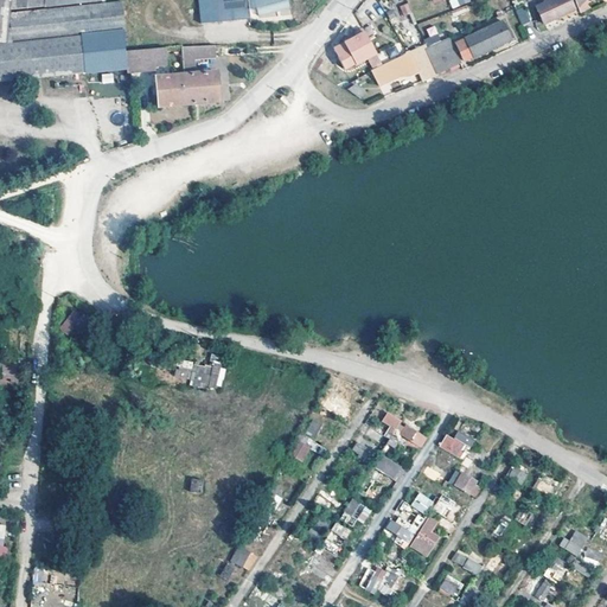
[(44,6),(44,0),(0,0),(0,78),(40,75),(116,66),(115,49),(122,48),(123,31),(121,1),(102,4),(44,6)]
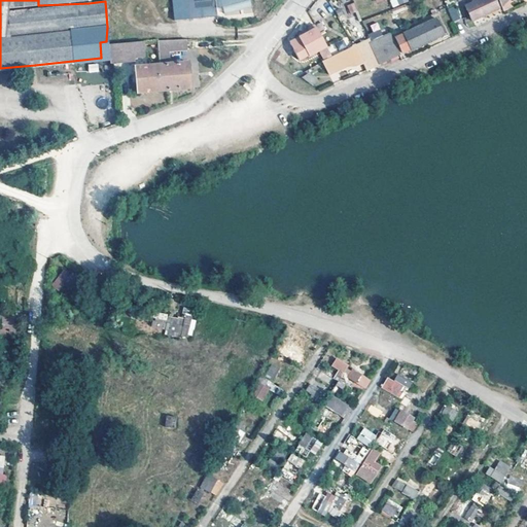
[(192,3),(191,0),(171,0),(173,20),(215,14),(214,1),(192,3)]
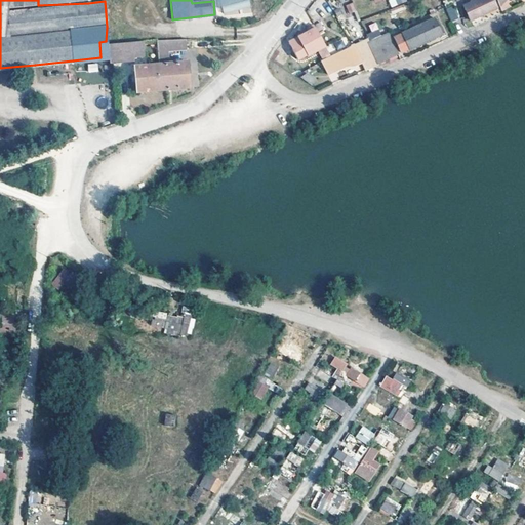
[(215,0),(216,2),(219,1),(221,12),(249,5),(247,0),(215,0)]
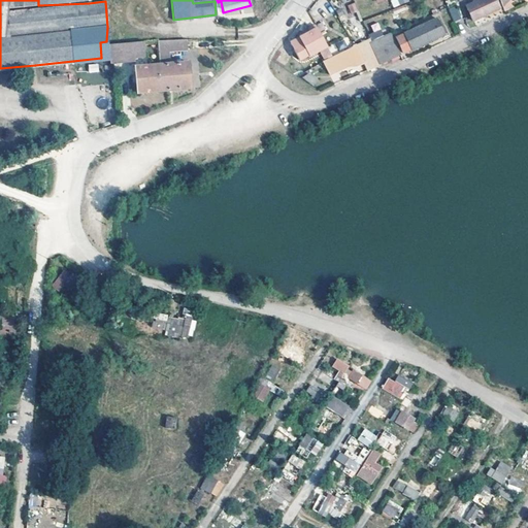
[(500,7),(497,0),(475,0),(465,5),(471,21),(500,7)]
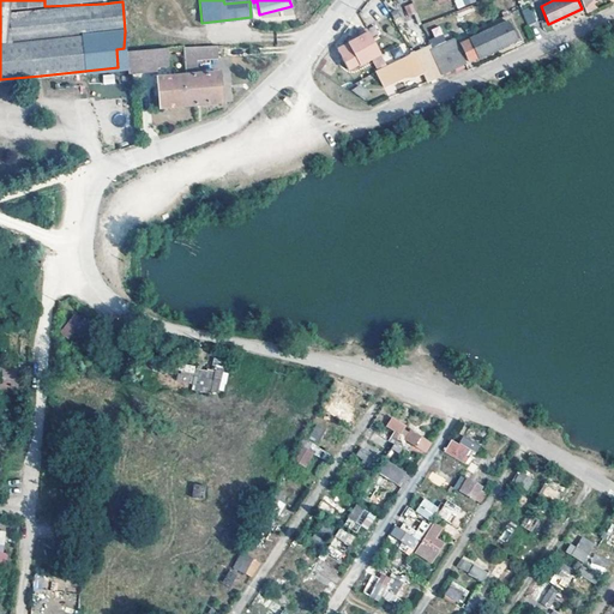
[(536,22),(530,6),(522,11),(528,25),(536,22)]
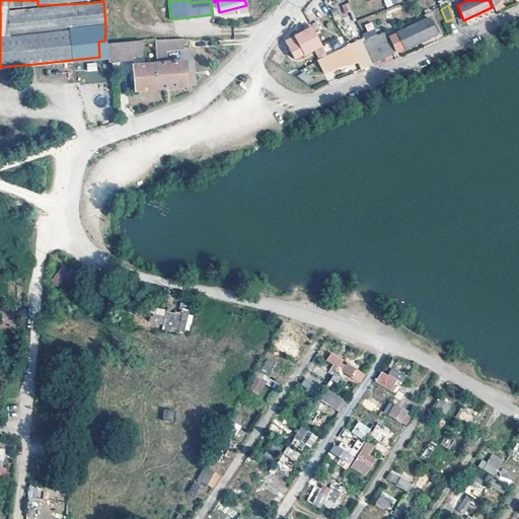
[(436,32),(428,17),(388,35),(394,49),(399,47),(400,49),(436,32)]
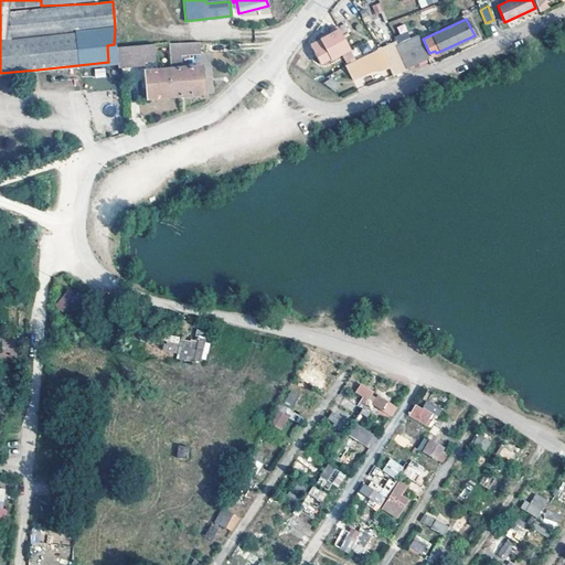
[(405,24),(395,28),(400,41),(409,38),(405,24)]
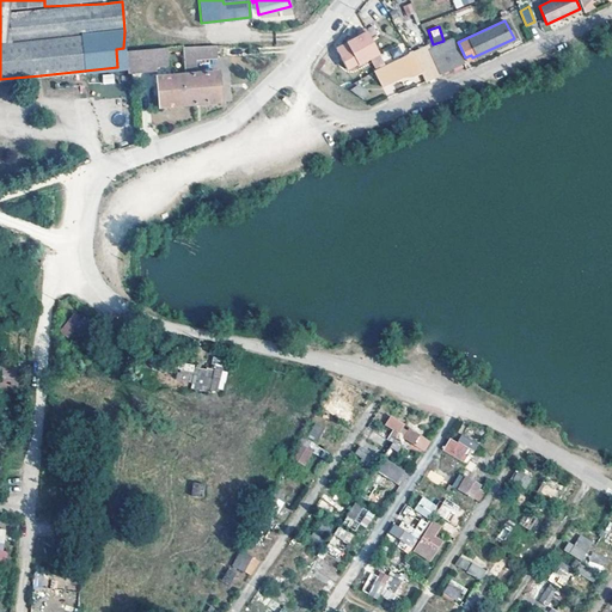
[(383,63),(365,29),(363,28),(355,31),(357,36),(335,48),(346,68),(356,62),(357,63),(368,57),(374,68),(383,63)]
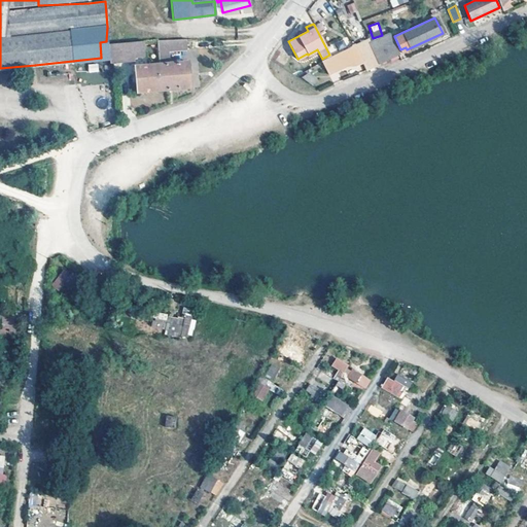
[(239,38),(253,36),(253,29),(239,31),(239,38)]
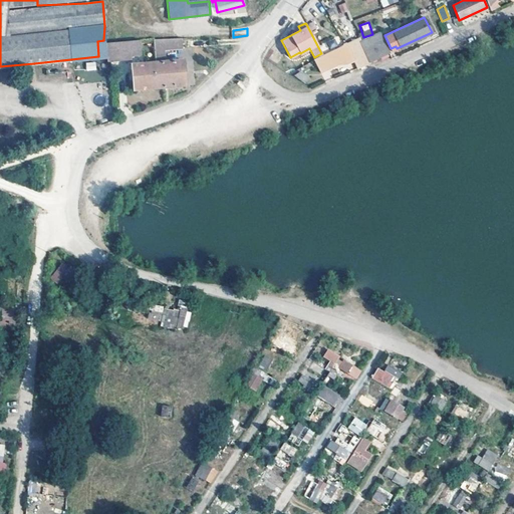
[(362,46),(368,61),(389,52),(379,32),(361,40),(359,42),(361,47),(362,46)]
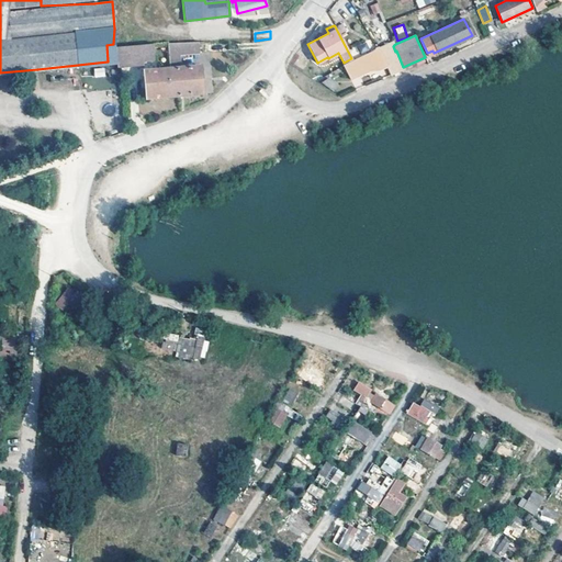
[(108,62),(122,60),(139,59),(139,55),(150,55),(149,38),(113,44),(107,45),(108,62)]
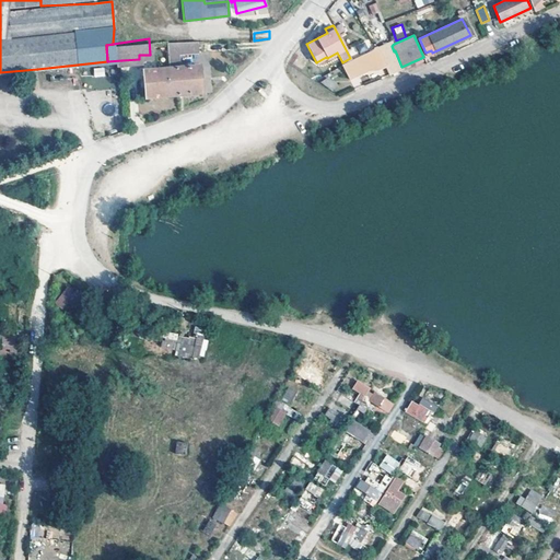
[(198,51),(198,42),(166,44),(168,68),(143,70),(143,81),(144,90),(144,95),(146,97),(202,93),(200,65),(179,67),(178,54),(198,51)]
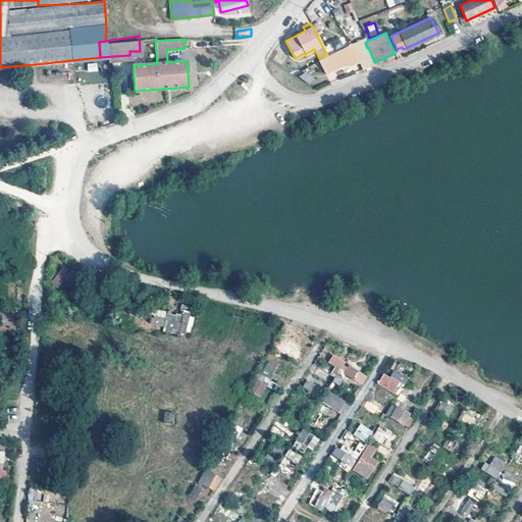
[(351,46),(319,61),(325,73),(345,65),(351,65),(359,61),(355,53),(351,46)]
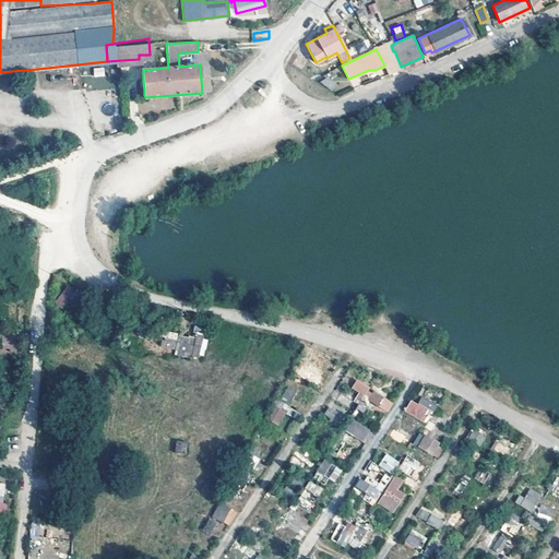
[(388,73),(401,67),(394,50),(393,51),(380,57),(384,66),(388,73)]
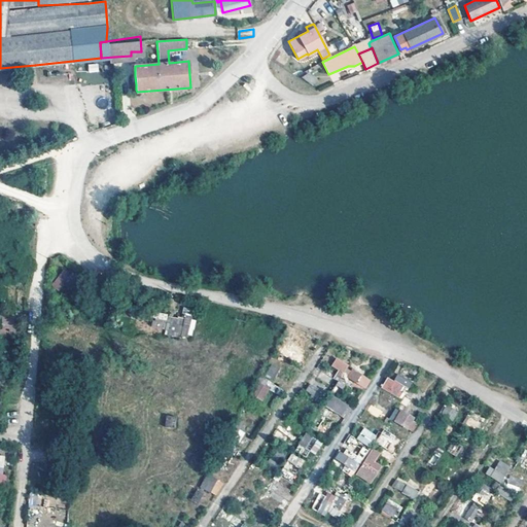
[(299,75),(309,82),(313,77),(305,72),(299,75)]
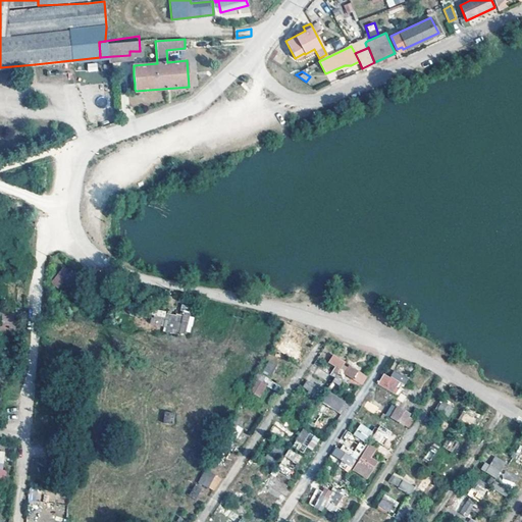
[(70,286),(75,279),(64,270),(59,276),(70,286)]
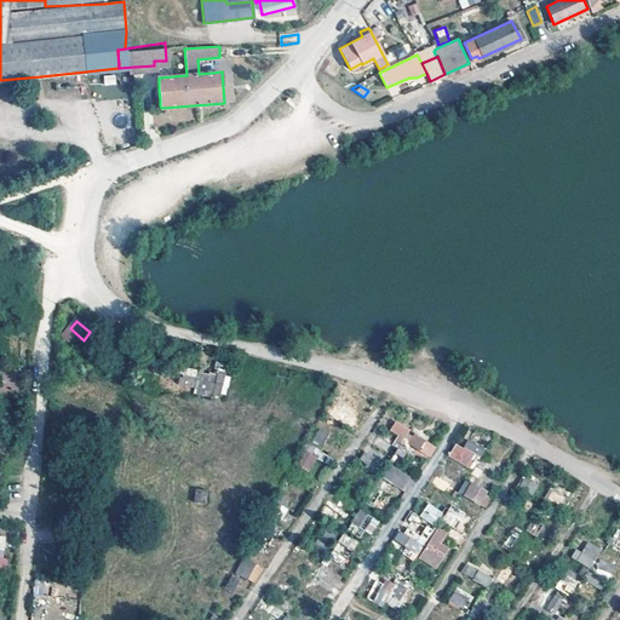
[(147,355),(133,352),(130,368),(143,371),(147,355)]
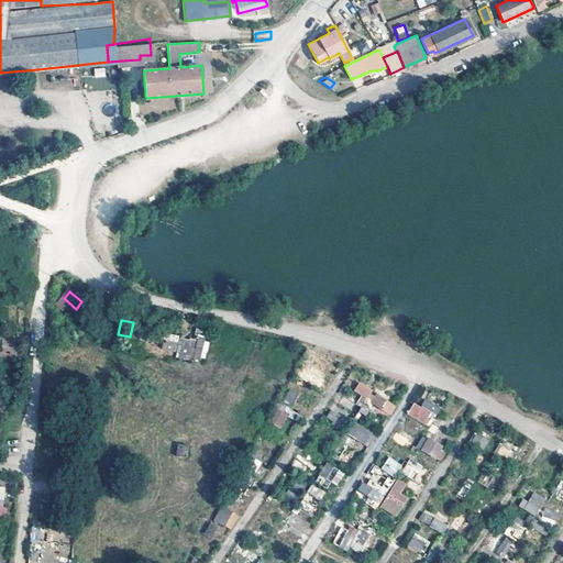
[(170,326),(155,323),(153,340),(168,342),(170,326)]
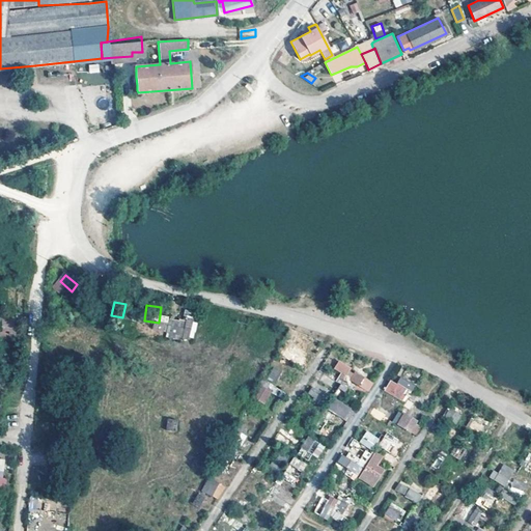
[(175,330),(179,315),(163,310),(159,326),(175,330)]
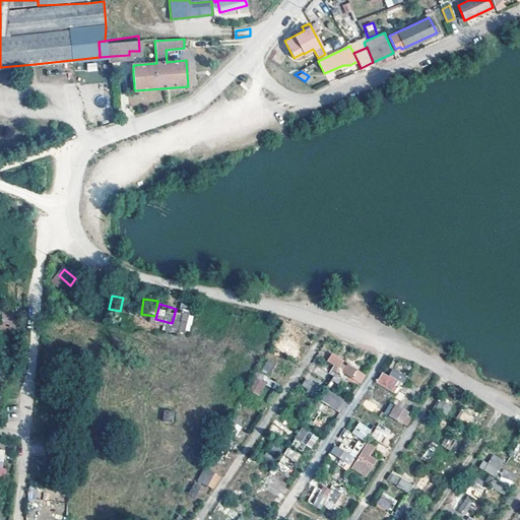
[(12,312),(0,311),(0,324),(11,326),(12,312)]
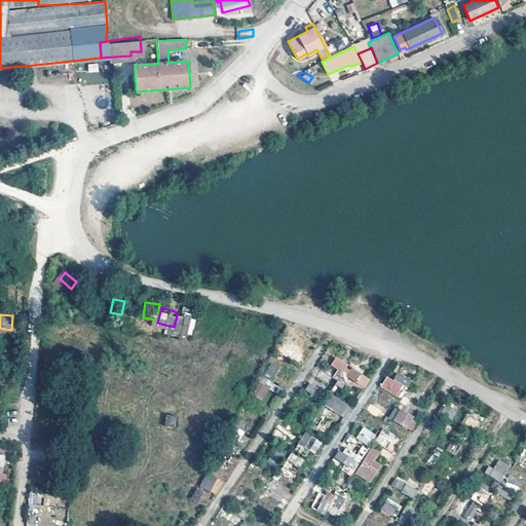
[(285,359),(298,362),(300,353),(287,350),(285,359)]
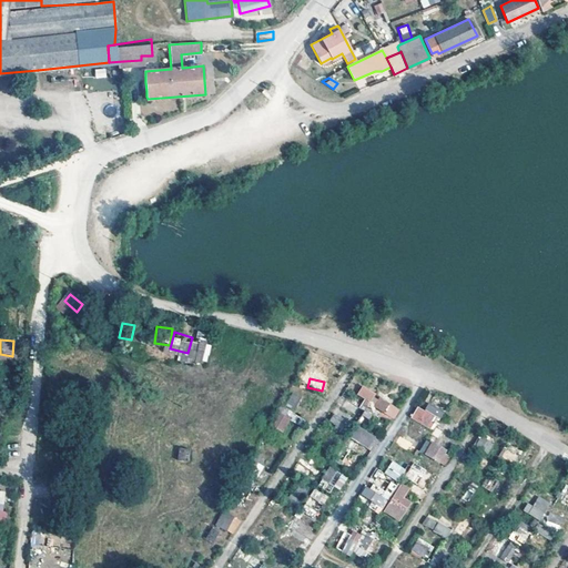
[(294,387),(285,384),(281,398),(288,402),(294,387)]
